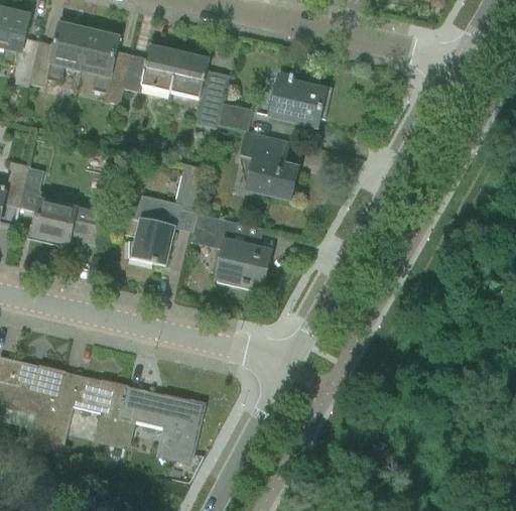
[(0,60),(15,65),(15,66),(11,82),(26,85),(28,86),(29,83),(39,40),(38,40),(36,48),(22,45),(24,37),(24,36),(29,16),(0,8),(0,60)]
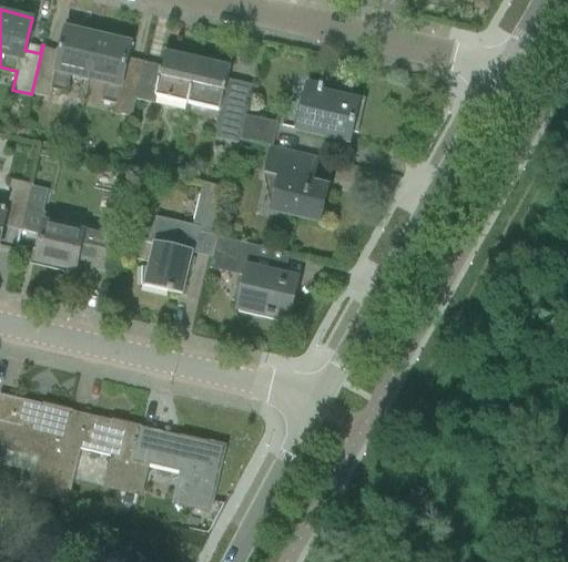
[(70,74),(87,79),(98,32),(66,26),(58,58),(42,53),(44,44),(43,44),(32,91),(50,94),(52,87),(67,90),(70,74)]
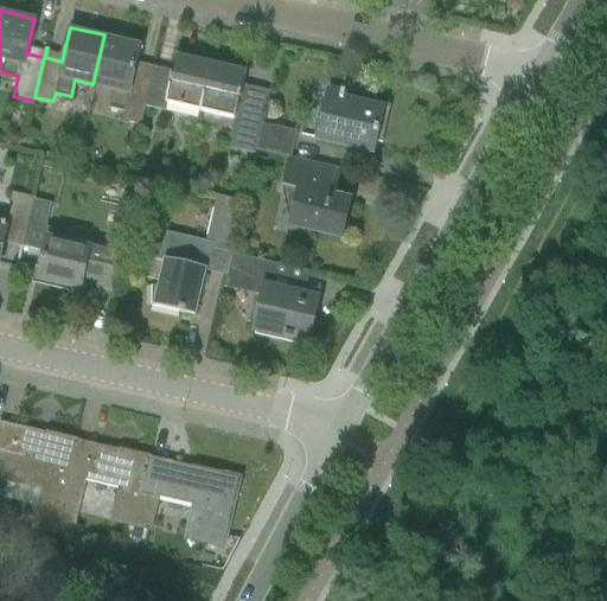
[(102,43),(93,84),(95,84),(101,85),(113,89),(109,104),(123,108),(121,116),(140,121),(145,102),(146,102),(155,63),(154,63),(149,82),(133,77),(136,58),(140,43),(139,43),(104,34),(102,43)]
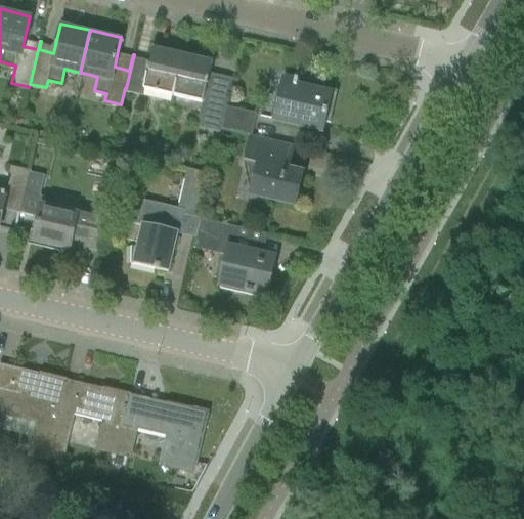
[(143,86),(173,92),(183,51),(153,44),(148,61),(134,58),(134,54),(126,88),(142,92),(143,86)]
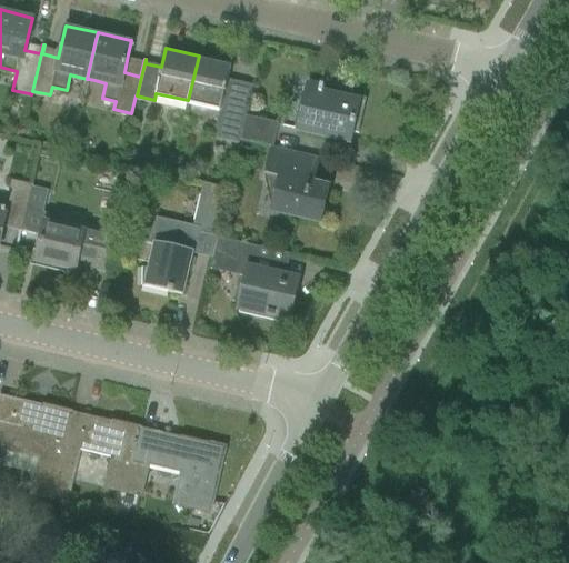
[(199,56),(188,100),(220,108),(217,124),(240,130),(245,111),(248,94),(249,89),(233,86),(235,79),(228,78),(231,63),(199,56)]
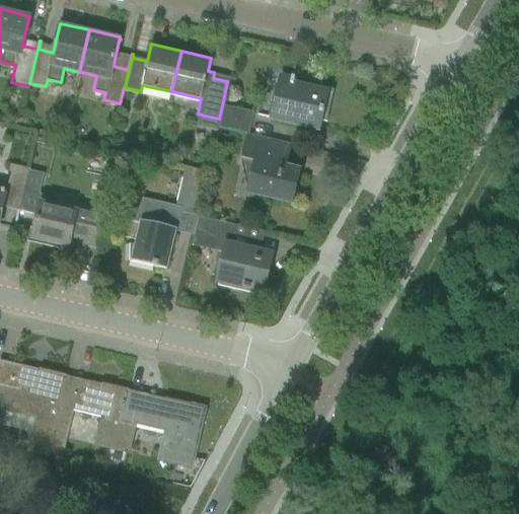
[(272,116),(319,127),(321,117),(326,118),(334,87),(318,84),(317,87),(294,82),(296,75),(293,75),(292,76),(282,74),(272,116)]
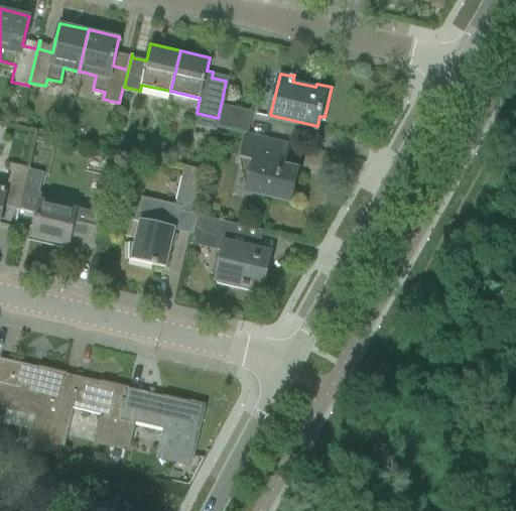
[(218,118),(217,122),(221,123),(246,129),(251,108),(226,102),(222,101),(218,118)]
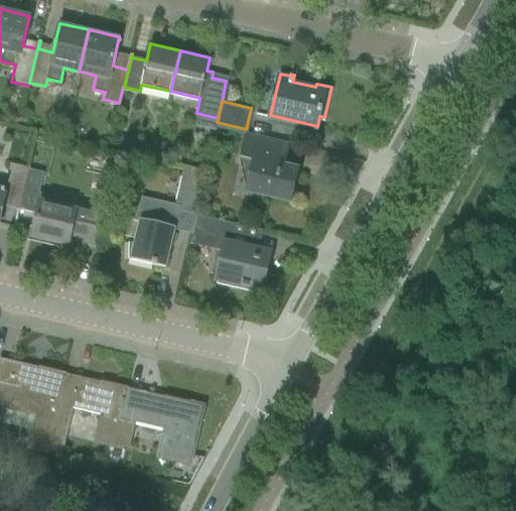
[(246,130),(240,156),(252,158),(245,187),(270,194),(289,198),(296,168),(274,163),(276,154),(266,151),(267,147),(269,137),(270,136),(246,130)]
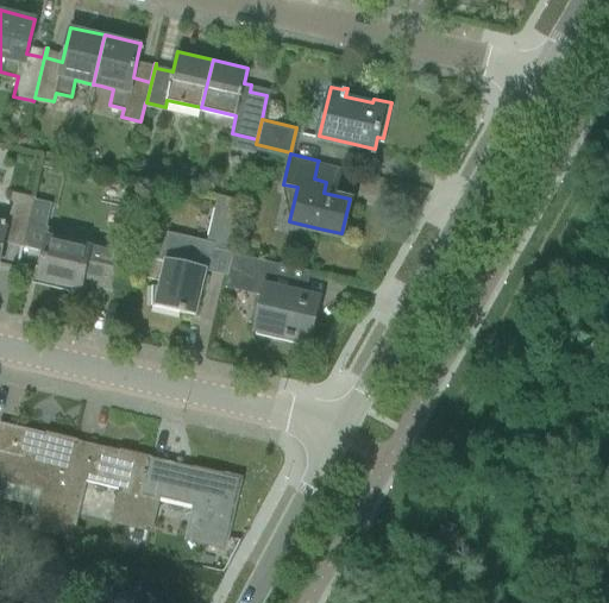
[(6,220),(0,219),(0,252),(5,232),(24,237),(23,244),(24,244),(35,195),(13,190),(6,220)]
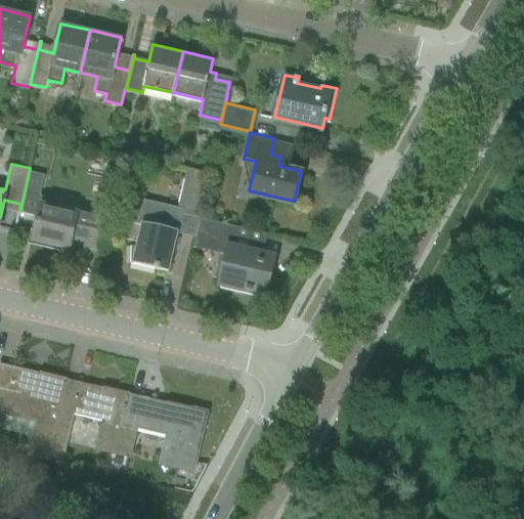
[(132,244),(131,260),(160,267),(161,263),(170,265),(178,229),(180,229),(184,211),(200,215),(205,195),(208,178),(189,174),(183,201),(181,206),(144,198),(134,219),(142,222),(137,244),(132,244)]
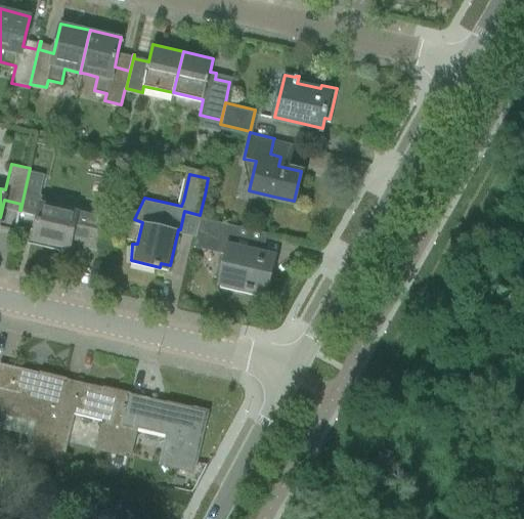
[(25,189),(20,210),(39,214),(38,217),(34,238),(70,246),(72,236),(80,239),(79,242),(94,246),(99,226),(102,210),(78,204),(77,210),(42,202),(44,193),(39,192),(25,189)]
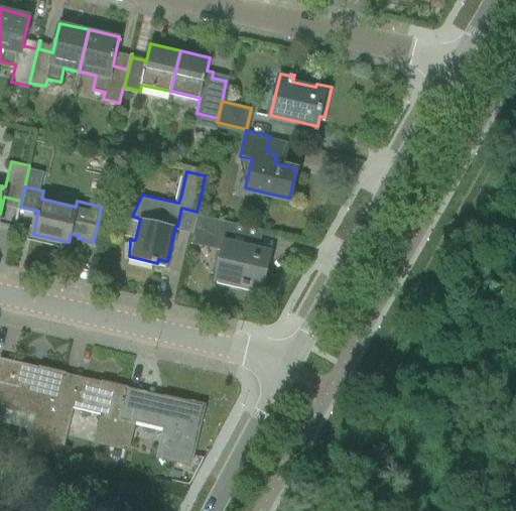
[(198,213),(194,230),(221,236),(215,259),(221,261),(217,276),(262,287),(270,251),(246,245),(249,232),(232,228),(233,221),(198,213)]
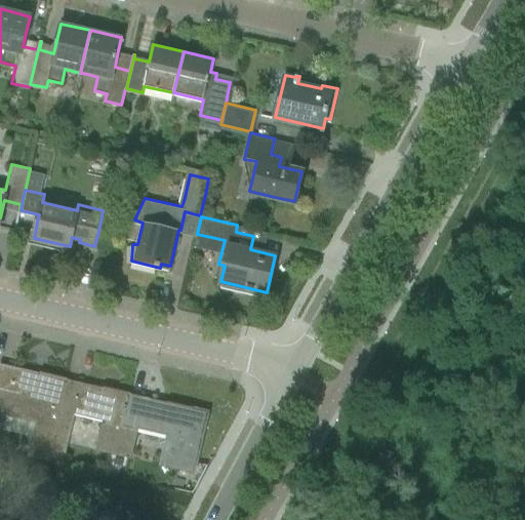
[(62,458),(72,412),(58,409),(66,381),(67,375),(40,369),(40,370),(41,371),(40,375),(2,366),(3,362),(1,362),(0,366),(0,413),(5,415),(7,405),(39,412),(30,451),(62,458)]
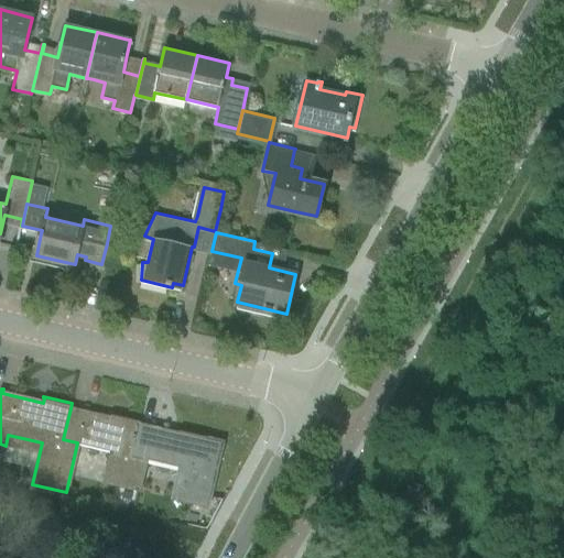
[(139,487),(145,459),(131,456),(139,425),(140,419),(111,413),(111,414),(112,414),(111,418),(71,408),(63,439),(77,442),(79,436),(114,444),(105,479),(139,487)]
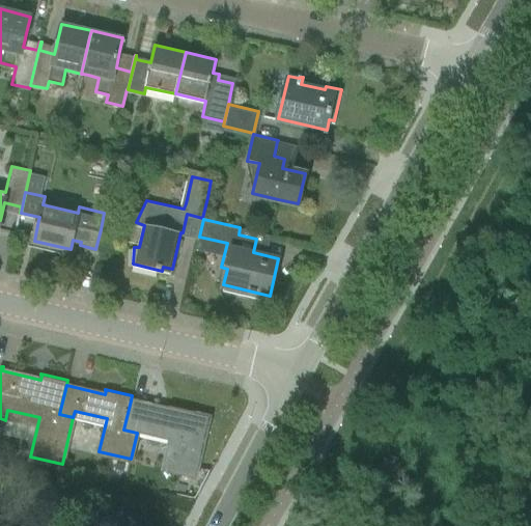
[(123,430),(137,433),(139,426),(171,434),(163,466),(195,474),(210,414),(195,411),(196,410),(169,404),(169,405),(170,406),(169,409),(131,400),(123,430)]
